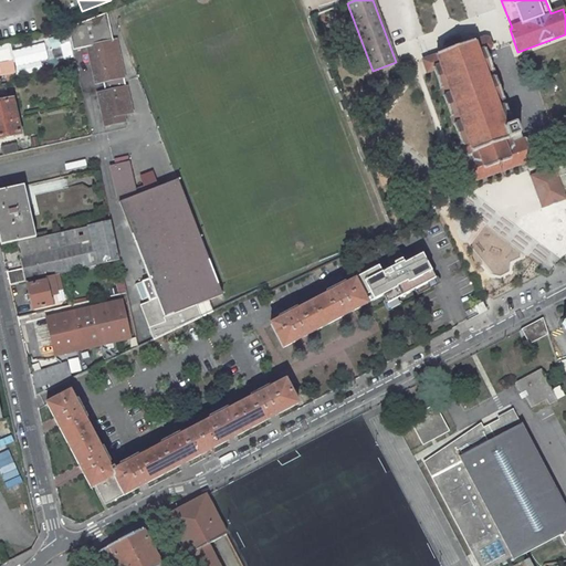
[(119,123),(118,115),(123,114),(132,113),(129,103),(126,103),(123,87),(126,87),(124,79),(122,79),(107,13),(67,28),(72,51),(88,46),(96,84),(103,82),(105,93),(98,94),(105,126),(119,123)]
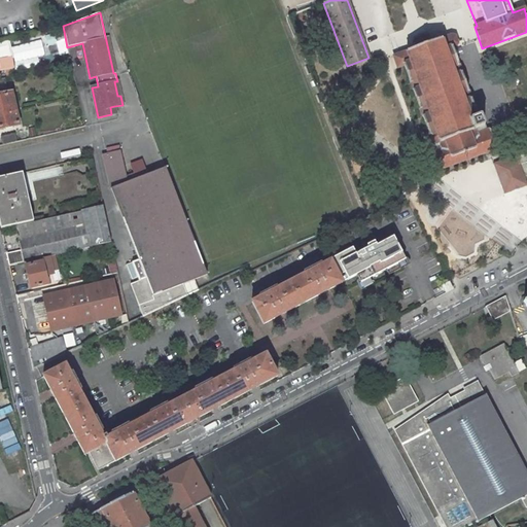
[(18,60),(59,51),(54,29),(12,38),(18,60)]
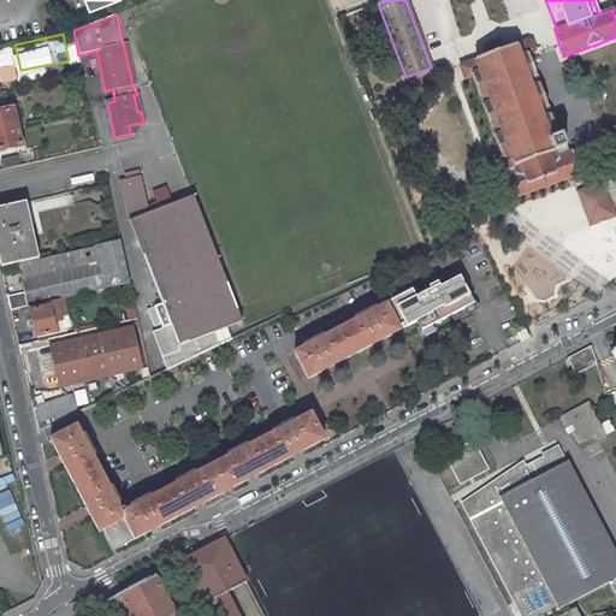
[(570,178),(581,173),(573,150),(567,153),(566,148),(561,135),(558,136),(528,55),(532,54),(534,51),(532,42),(527,41),(503,49),(499,39),(484,45),(487,55),(460,66),(465,80),(472,77),(501,157),(496,159),(510,200),(570,178)]
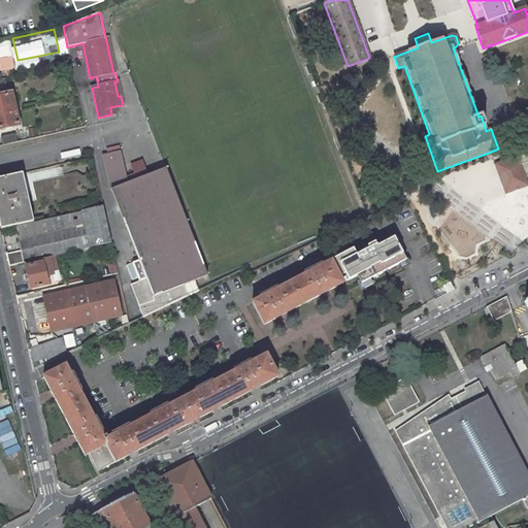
[(12,61),(13,70),(38,67),(37,58),(12,61)]
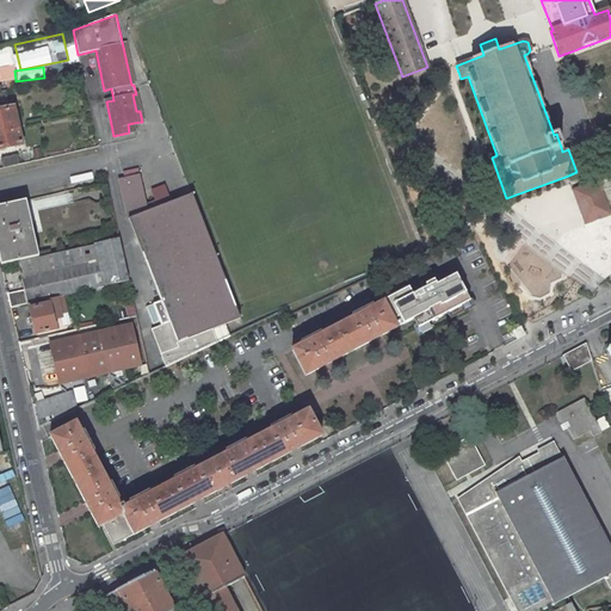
[(11,102),(0,104),(0,148),(22,143),(14,109),(12,109),(11,102)]
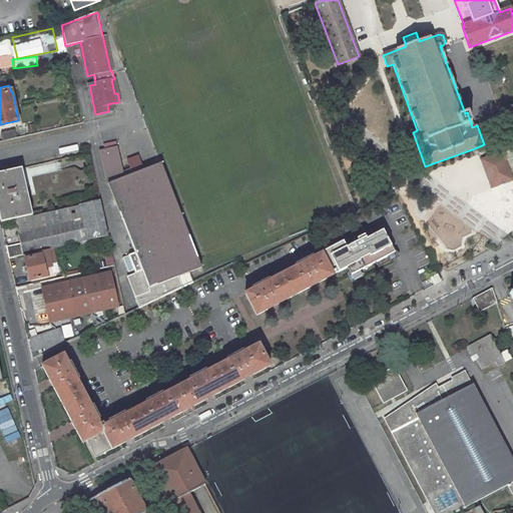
[(15,129),(2,132),(3,141),(16,138),(15,129)]
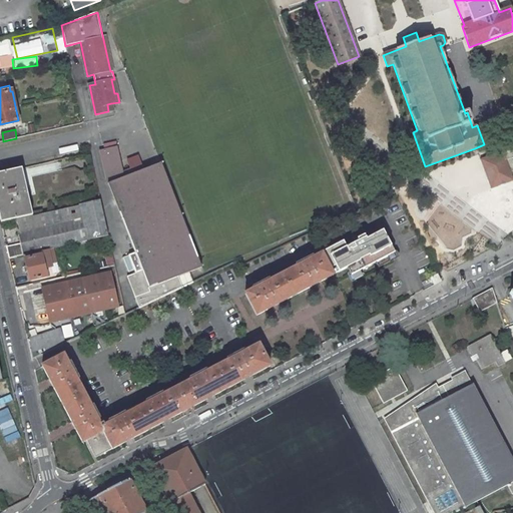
[(512,137),(499,143),(502,151),(480,159),(491,189),(512,180),(512,179),(510,172),(512,170),(512,161),(512,158),(512,157),(512,137)]
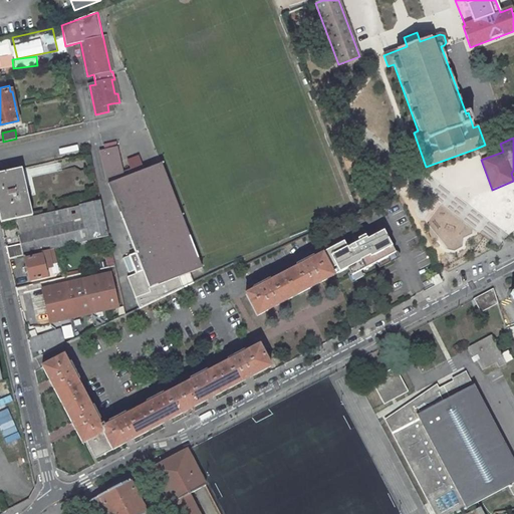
[(183,288),(179,277),(202,268),(162,164),(145,170),(143,165),(142,166),(139,159),(130,162),(132,169),(123,172),(116,142),(103,145),(104,150),(100,151),(105,176),(108,184),(136,253),(129,256),(136,273),(127,277),(140,309),(183,288)]
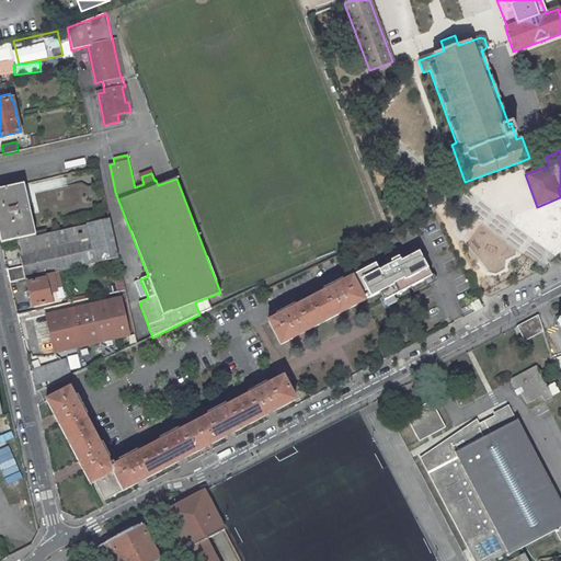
[(84,159),(64,163),(65,169),(86,164),(84,159)]
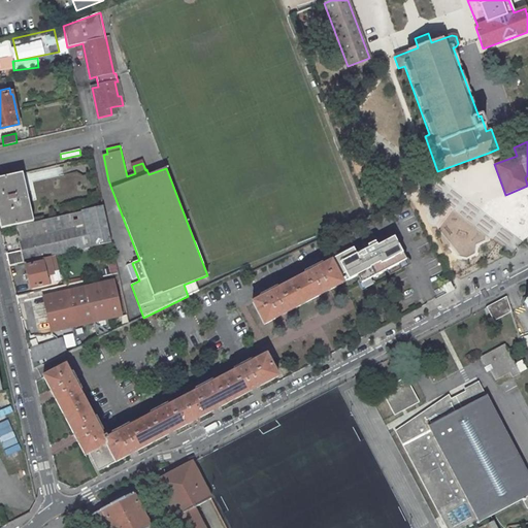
[(31,193),(27,194),(23,173),(0,177),(0,225),(1,229),(14,226),(33,222),(29,200),(32,200),(31,193)]
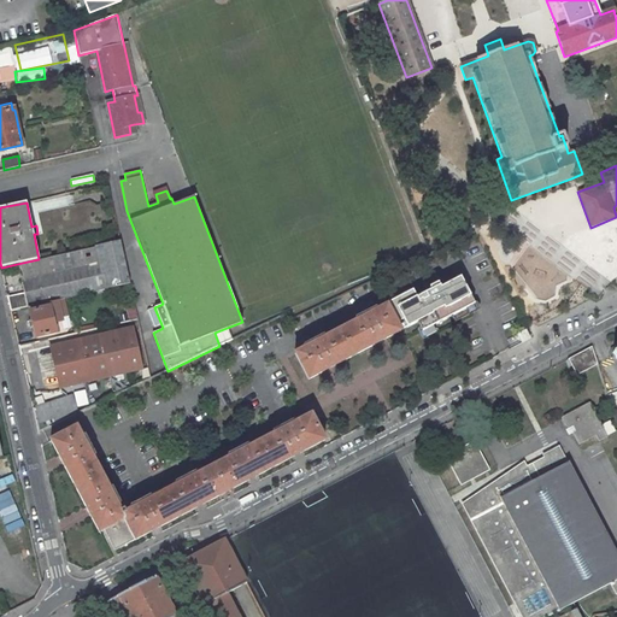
[(121,241),(94,247),(98,263),(22,281),(24,294),(28,307),(130,283),(121,241)]
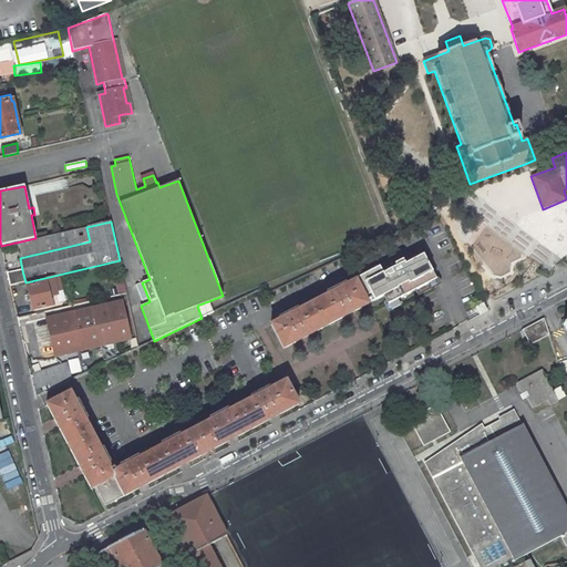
[(90,241),(86,227),(35,238),(16,243),(19,258),(20,258),(90,241)]
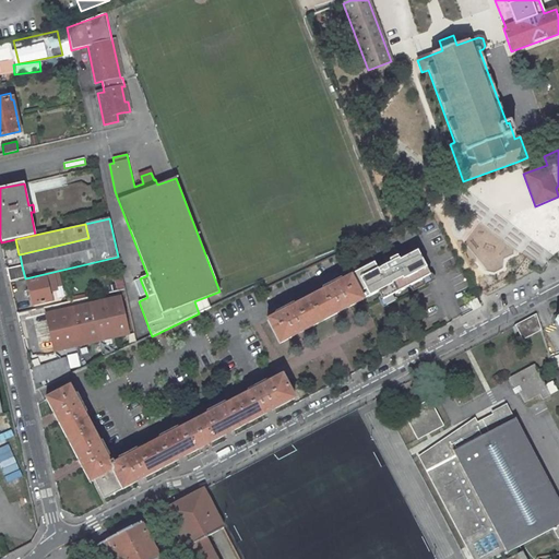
[(413,284),(430,275),(417,250),(399,260),(396,256),(389,260),(376,266),(373,262),(349,275),(351,276),(359,293),(363,299),(368,297),(378,292),(382,300),(413,284)]
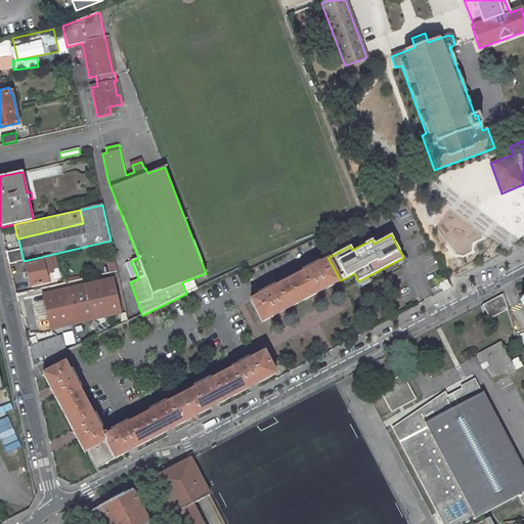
[(20,250),(7,253),(9,264),(24,261),(20,250)]
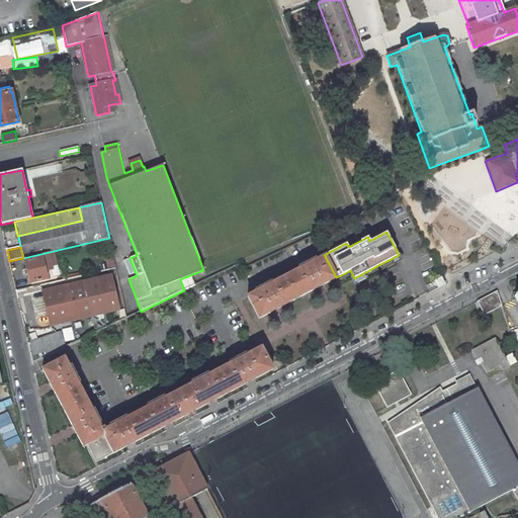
[(49,256),(42,257),(45,267),(48,266),(49,270),(52,270),(49,256)]
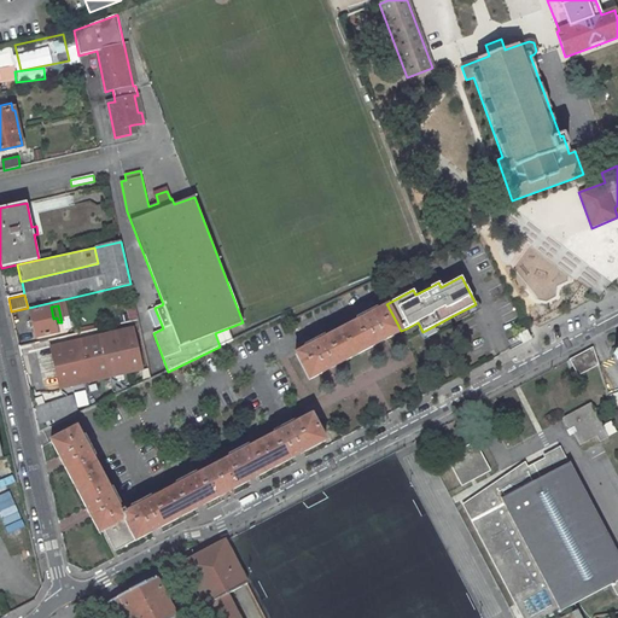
[(305,349),(296,354),(309,380),(401,331),(397,324),(388,305),(378,312),(375,308),(355,319),(357,322),(326,338),(324,336),(303,347),(305,349)]
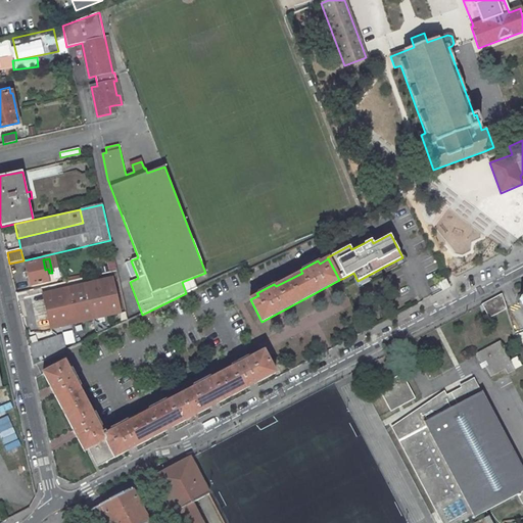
[(43,259),(26,264),(31,286),(48,282),(46,274),(49,273),(48,269),(45,270),(43,259)]
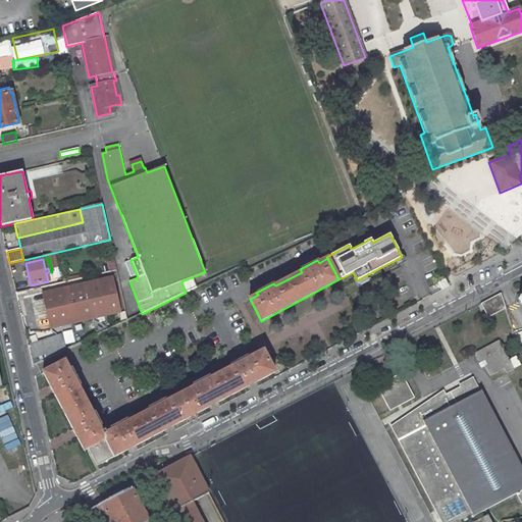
[(106,269),(114,269),(115,260),(107,260),(106,269)]
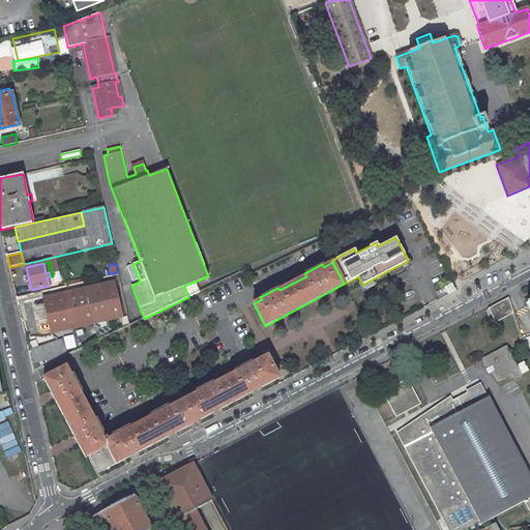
[(114,282),(43,297),(52,332),(122,316),(114,282)]
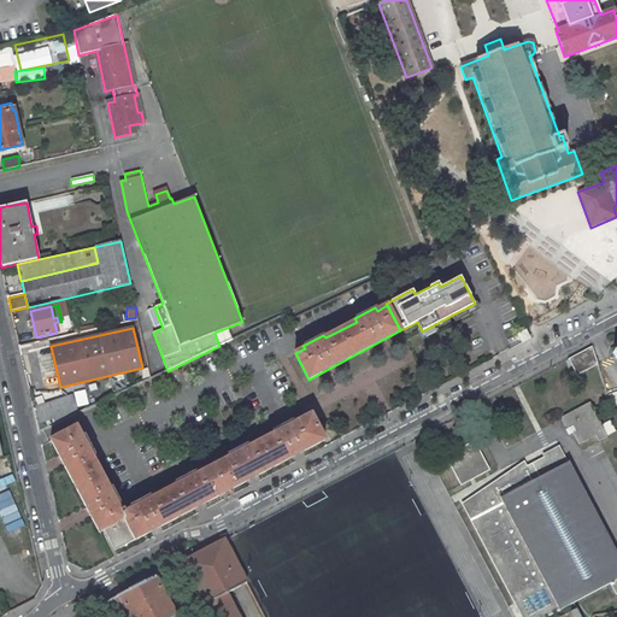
[(526,330),(517,335),(522,342),(530,339),(526,330)]
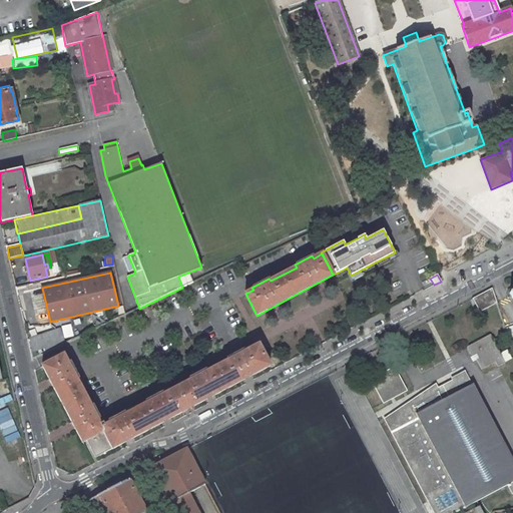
[(480,313),(497,303),(492,289),(472,299),(480,313)]
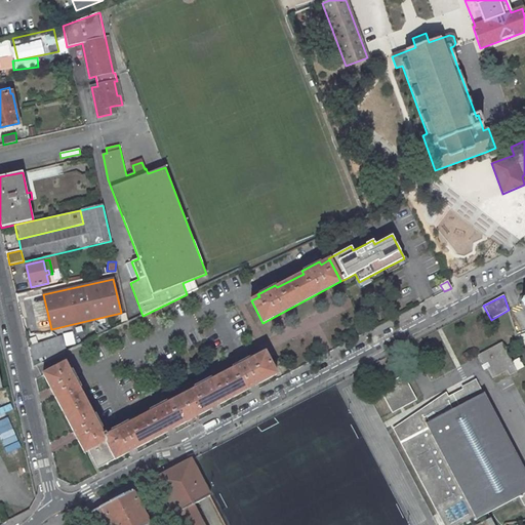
[(61,336),(28,347),(33,368),(66,352),(61,336)]
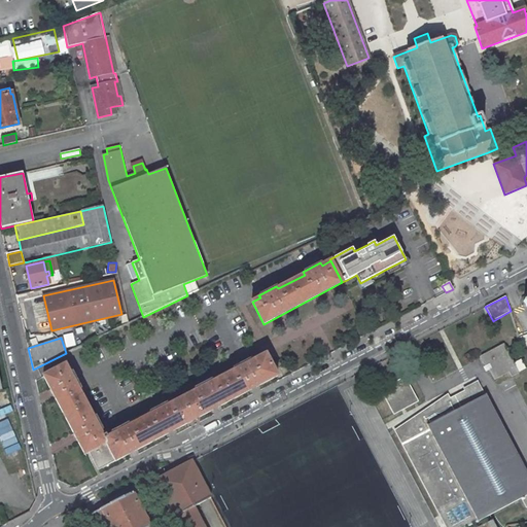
[(503,343),(480,356),(485,366),(489,364),(491,369),(489,370),(495,380),(508,372),(512,377),(519,373),(519,372),(526,369),(521,359),(514,362),(503,343)]
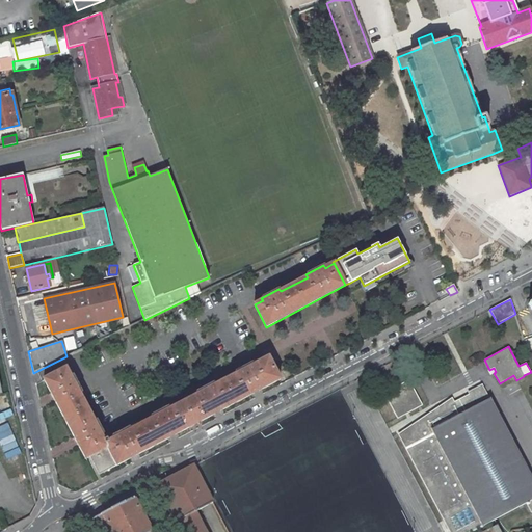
[(65,368),(44,379),(85,458),(89,456),(100,475),(280,379),(268,357),(254,365),(253,363),(235,372),(236,374),(215,386),(214,382),(195,392),(197,395),(169,409),(168,406),(151,416),(152,419),(131,429),(130,427),(111,436),(113,439),(108,442),(107,440),(104,441),(103,439),(106,437),(97,420),(94,421),(80,394),(82,393),(73,375),(71,376),(65,368)]
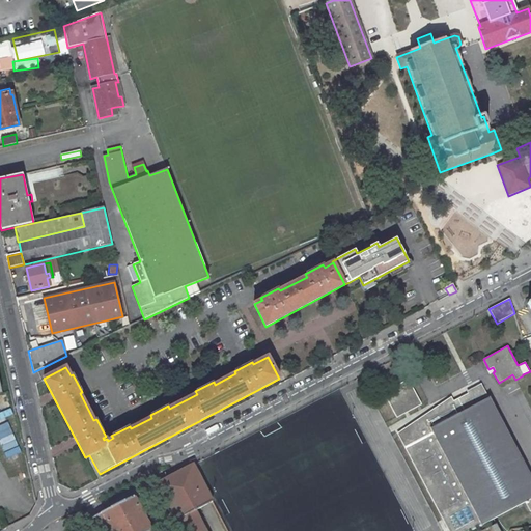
[(396,418),(421,404),(408,380),(401,383),(403,386),(392,391),(391,388),(383,392),(396,418)]
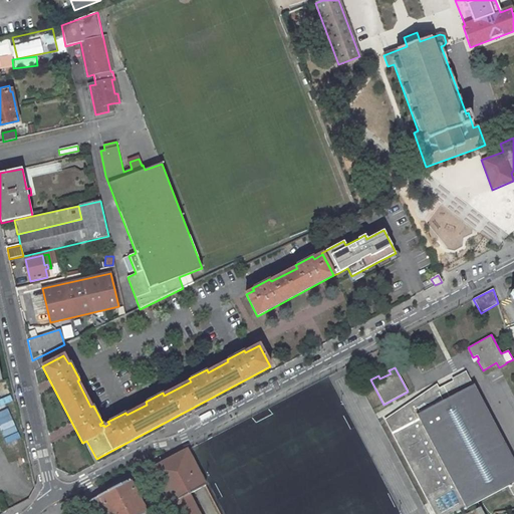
[(379,378),(391,373),(389,370),(378,375),(379,378)]
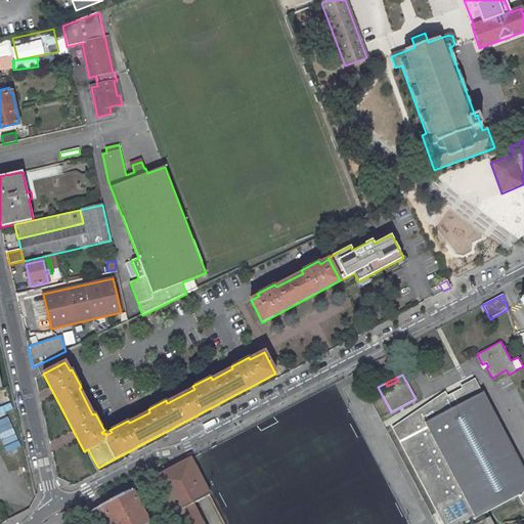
[(435,408),(397,429),(427,483),(443,475),(447,484),(455,481),(475,519),(487,512),(518,495),(523,506),(523,505),(523,472),(476,381),(433,403),(435,408)]
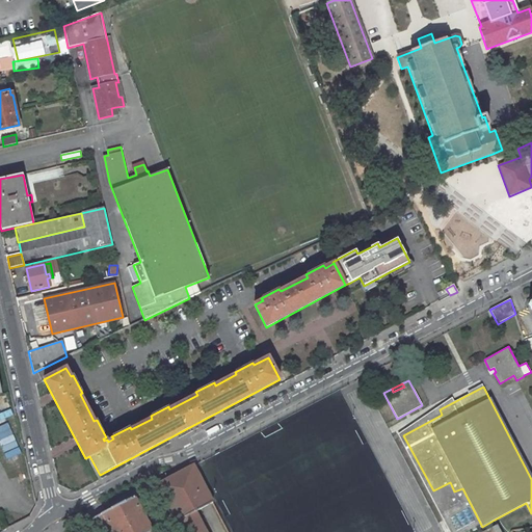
[(0,453),(16,449),(3,411),(0,411),(0,453)]
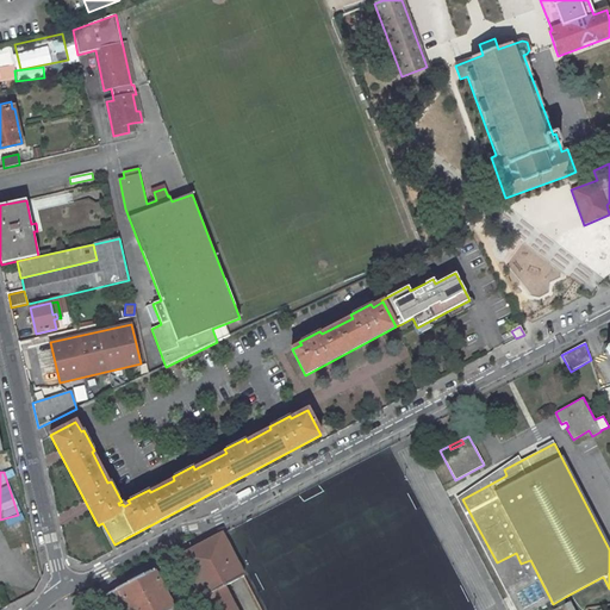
[(57,515),(61,524),(79,518),(75,508),(57,515)]
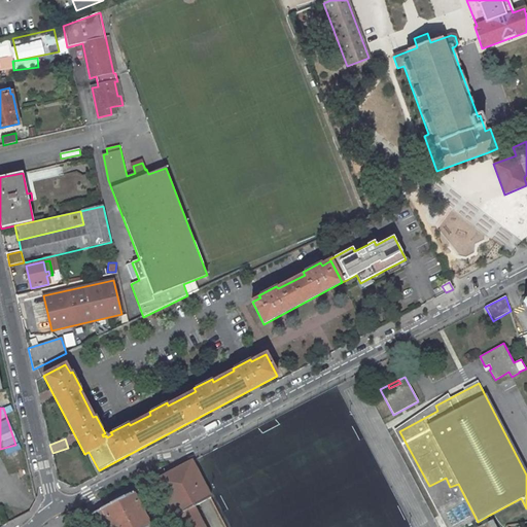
[(155,481),(174,516),(175,518),(179,526),(204,526),(194,507),(211,497),(191,461),(155,481)]
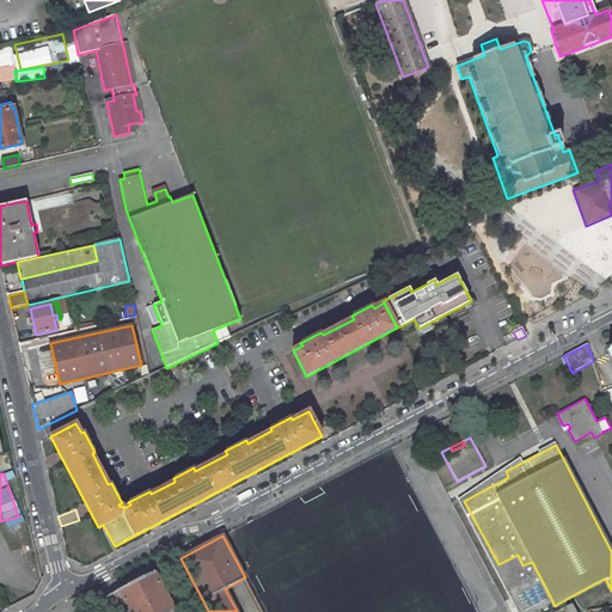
[(123,601),(128,611),(175,611),(159,582),(166,579),(160,569),(118,591),(123,601)]
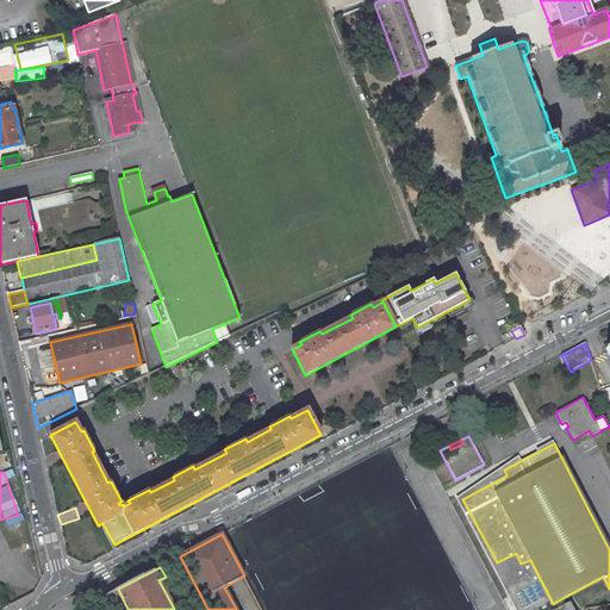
[(123,599),(118,589),(103,597),(107,609),(123,599)]
